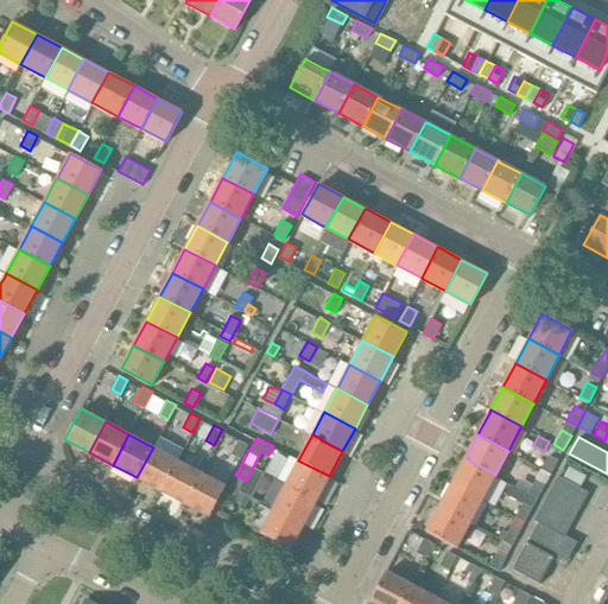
[(241,458),(248,444),(239,439),(232,452),(241,458)]
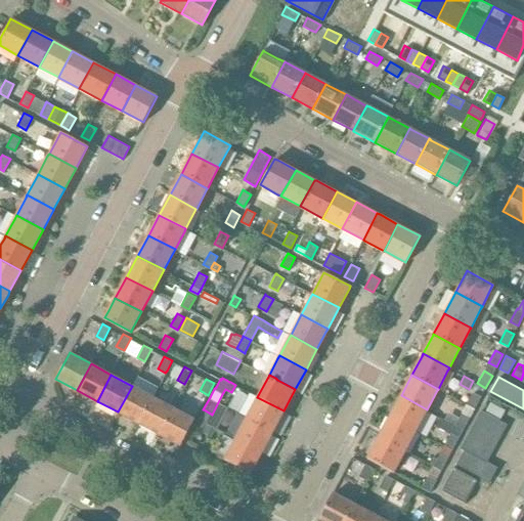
[(139,423),(153,397),(132,386),(118,411),(139,423)]
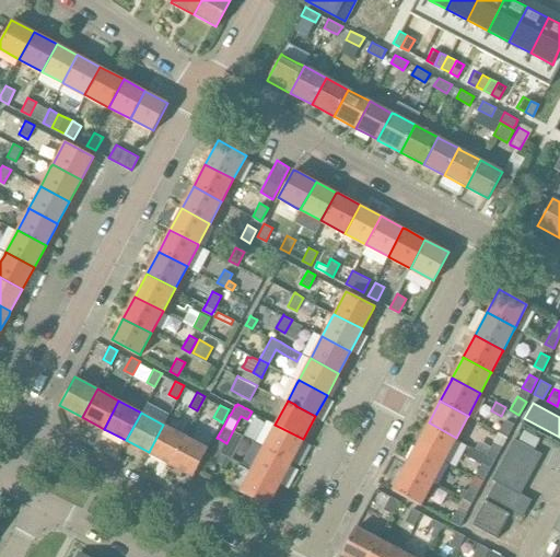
[(504,418),(498,431),(506,437),(513,424),(504,418)]
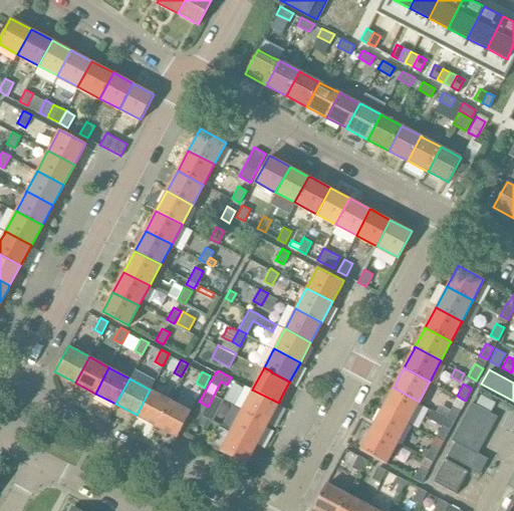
[(392,391),(382,409),(408,423),(417,405),(419,402),(394,388),(392,391)]
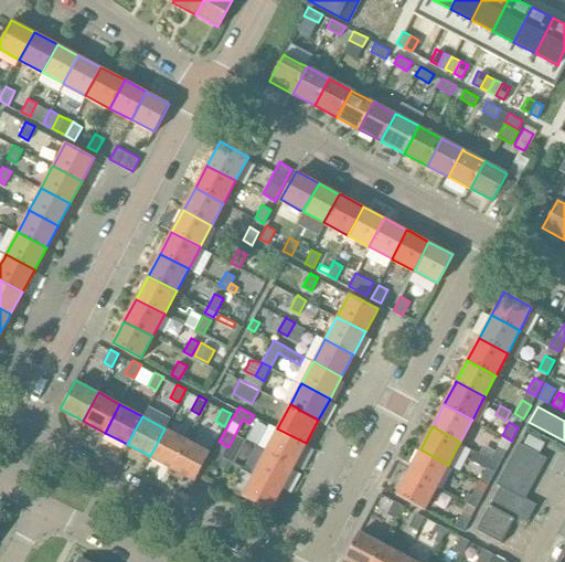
[(164,428),(150,456),(171,467),(185,441),(185,439),(164,428)]
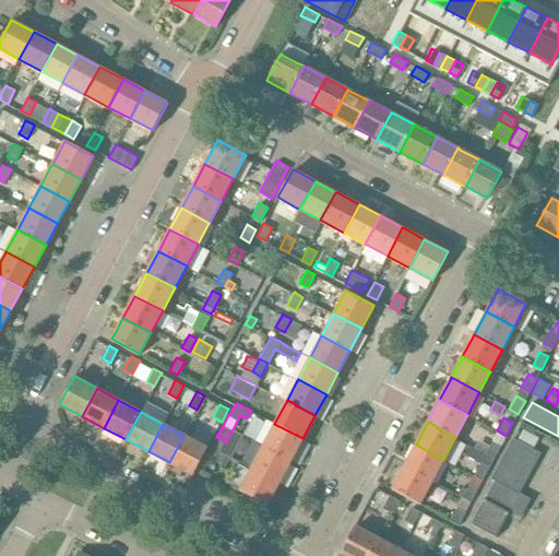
[(274,424),(264,442),(293,458),(296,450),(302,438),(274,424)]
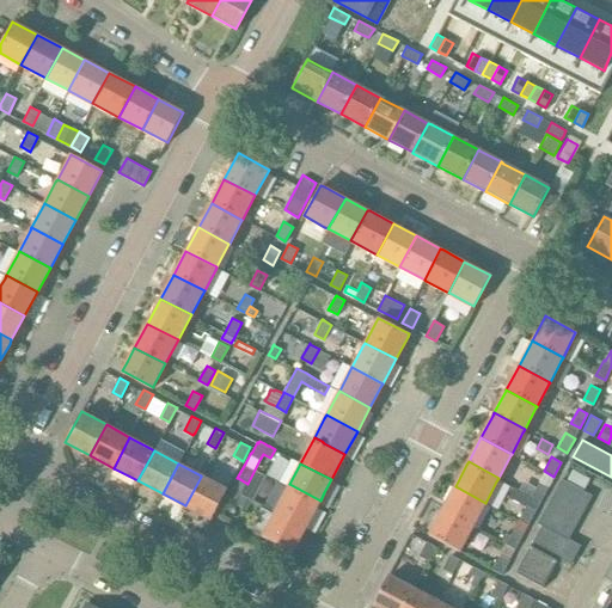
[(585,490),(591,478),(573,467),(567,480),(562,478),(538,523),(542,524),(532,542),(570,564),(581,545),(569,538),(592,495),(585,490)]
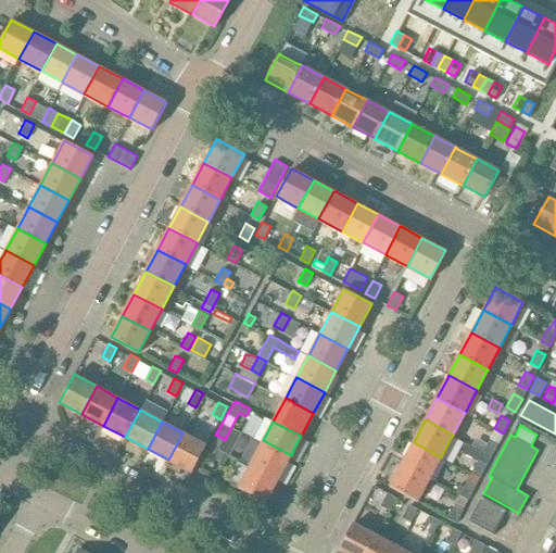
[(182,434),(168,460),(169,461),(191,473),(196,464),(197,463),(206,444),(205,444),(185,434),(182,432),(182,434)]
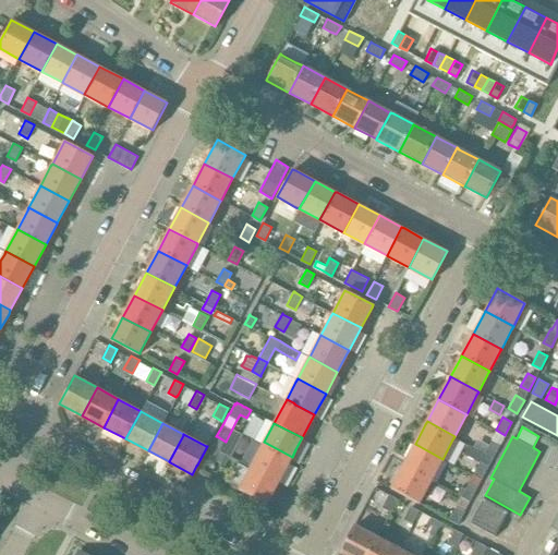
[(488,444),(484,451),(493,457),(499,444),(490,439),(488,444)]
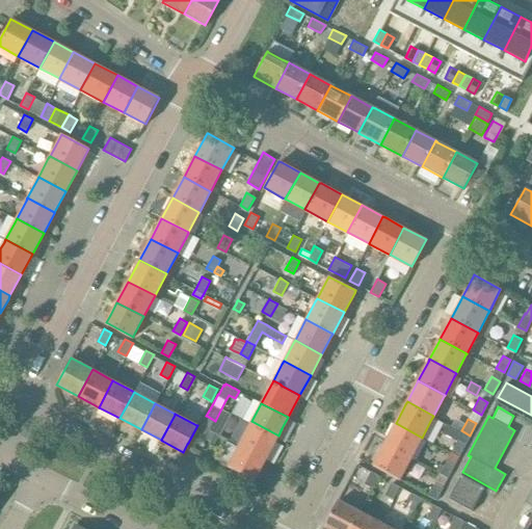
[(251,421),(239,445),(265,459),(278,435),(251,421)]
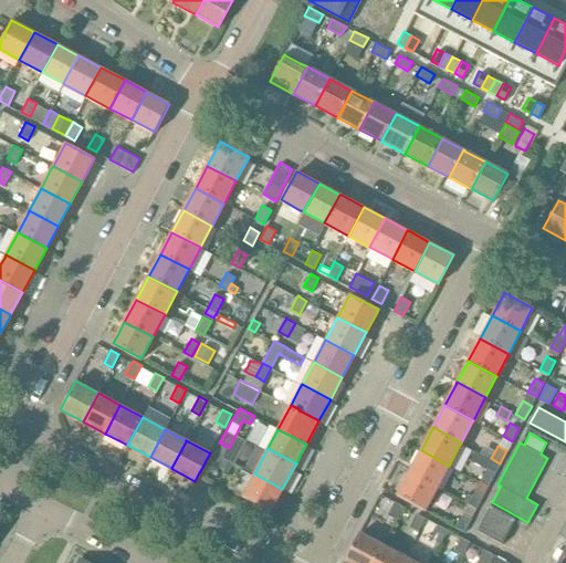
[(421,450),(409,471),(438,487),(449,466),(421,450)]
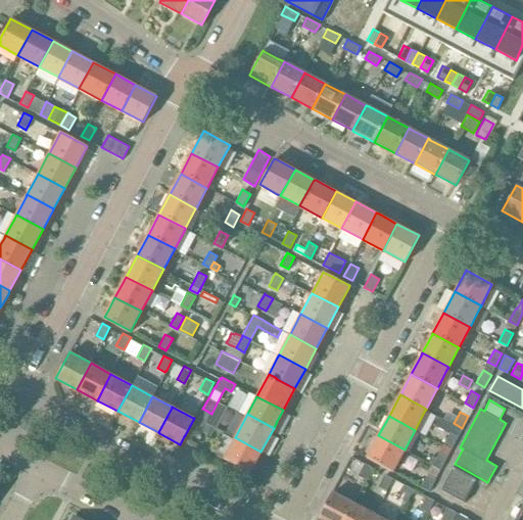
[(439,416),(435,424),(449,431),(454,423),(443,418),(439,416)]
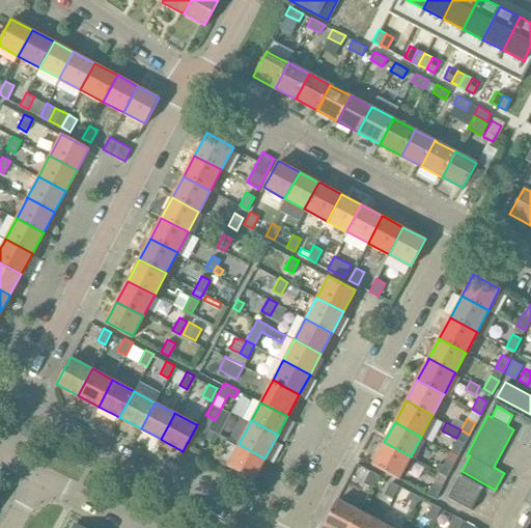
[(202,423),(196,437),(203,441),(204,440),(204,438),(203,437),(208,427),(202,423)]
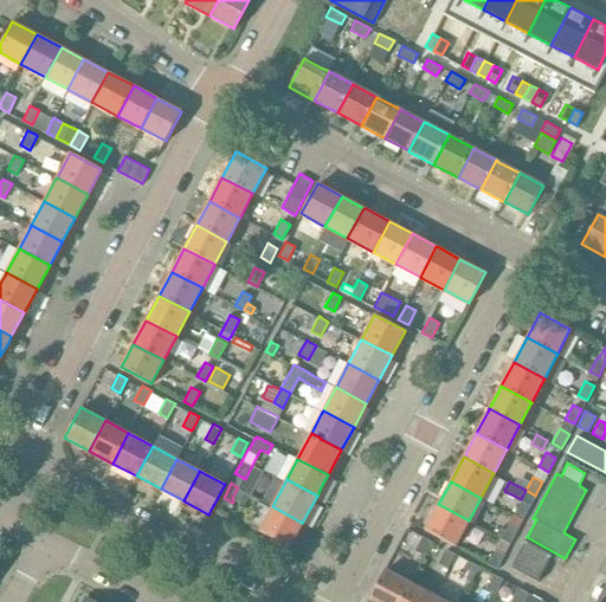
[(526,490),(521,499),(530,505),(535,496),(526,490)]
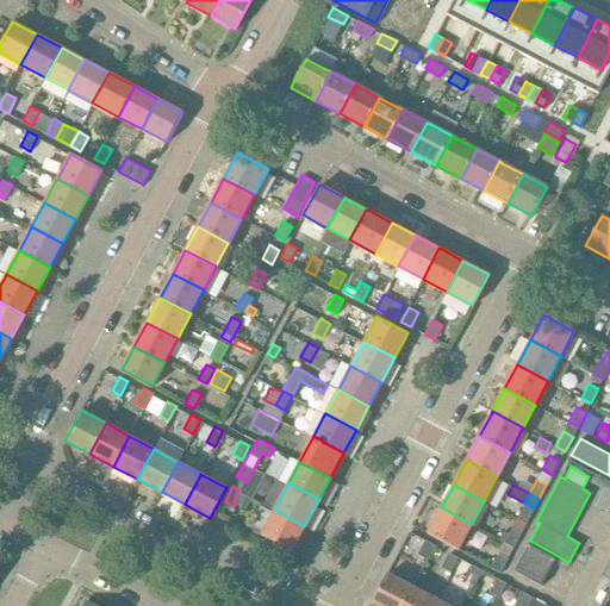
[(524,503),(516,518),(526,523),(534,508),(524,503)]
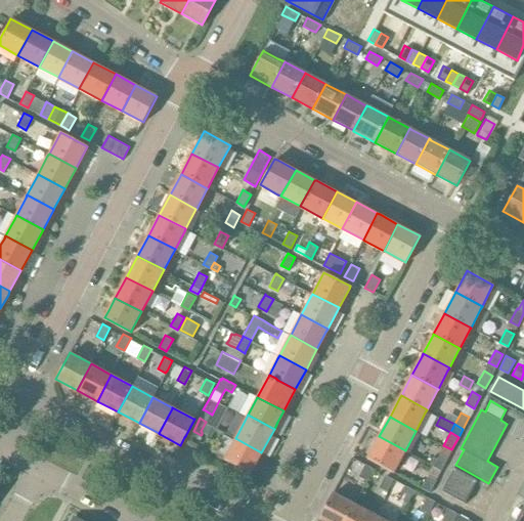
[(379,436),(367,458),(394,472),(394,471),(405,450),(379,436)]
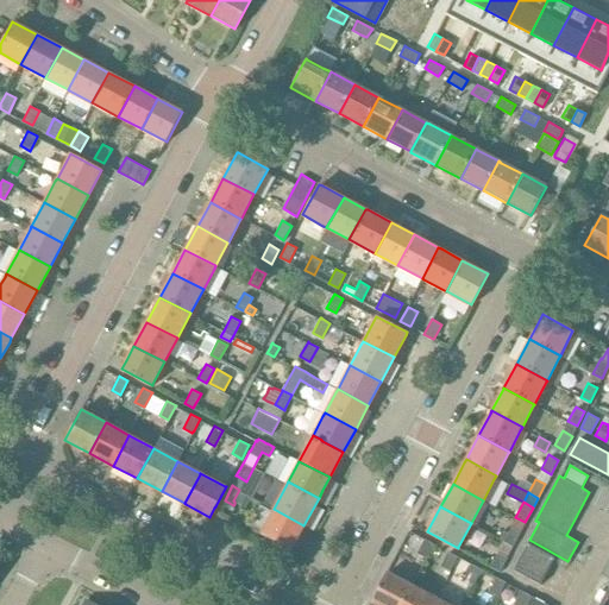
[(274,509),(261,533),(292,549),(292,548),(303,525),(274,509)]
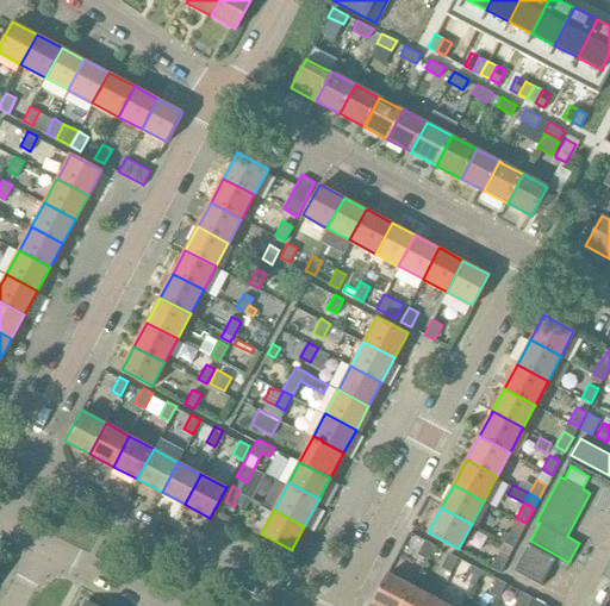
[(508,532),(503,541),(514,547),(521,532),(511,526),(508,532)]
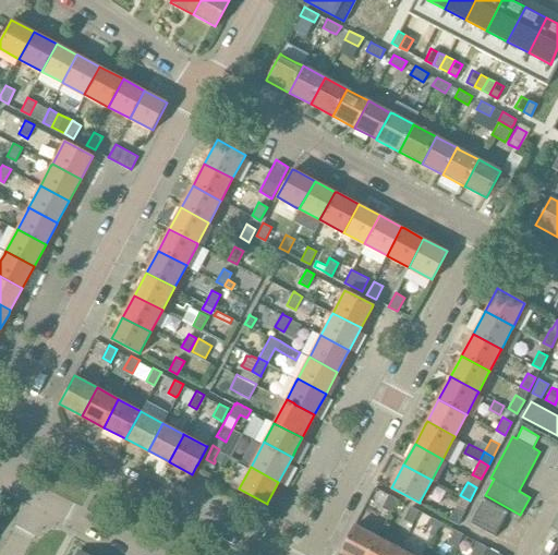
[(385,501),(383,507),(390,511),(398,498),(389,494),(385,501)]
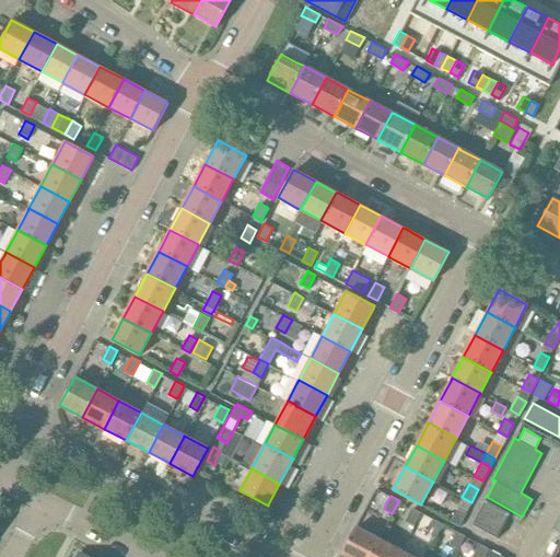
[(497,537),(510,513),(486,500),(473,524),(497,537)]
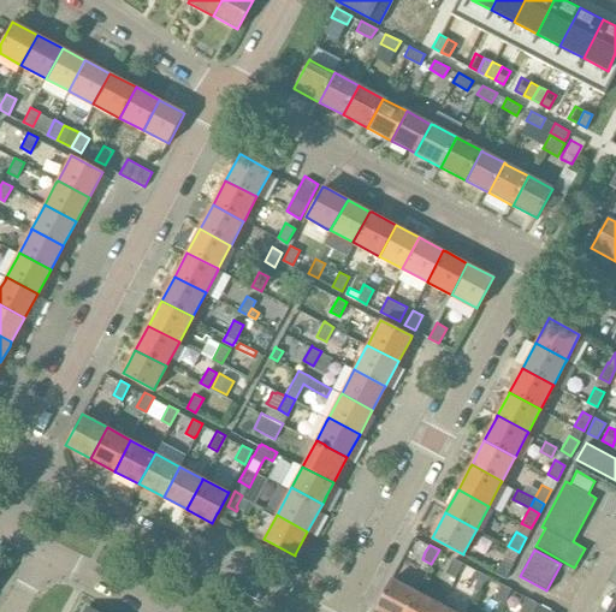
[(455,577),(462,563),(462,562),(454,557),(445,571),(455,577)]
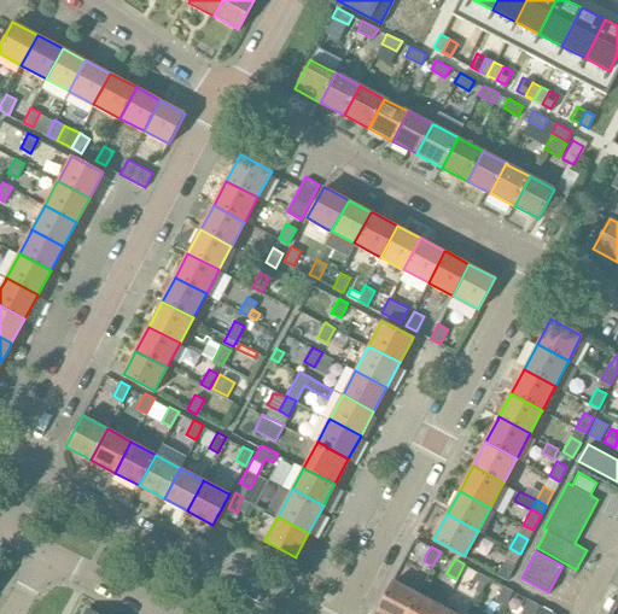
[(505,559),(496,573),(506,579),(514,563),(505,559)]
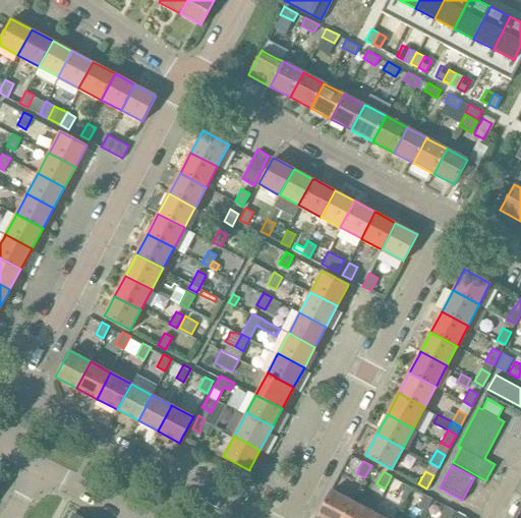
[(406,499),(412,487),(412,486),(404,482),(398,495),(406,499)]
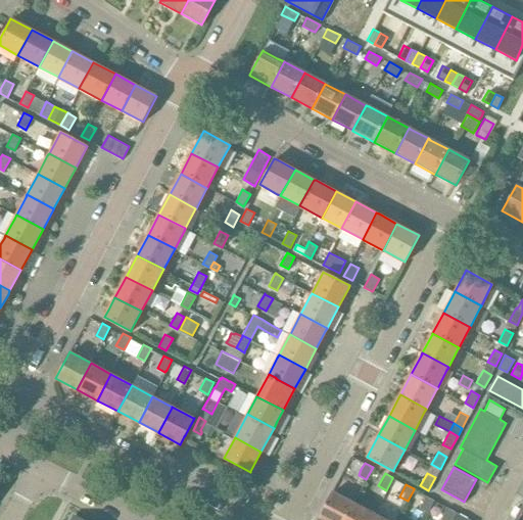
[(332,491),(318,517),(320,518),(323,519),(343,519),(352,503),(332,491)]
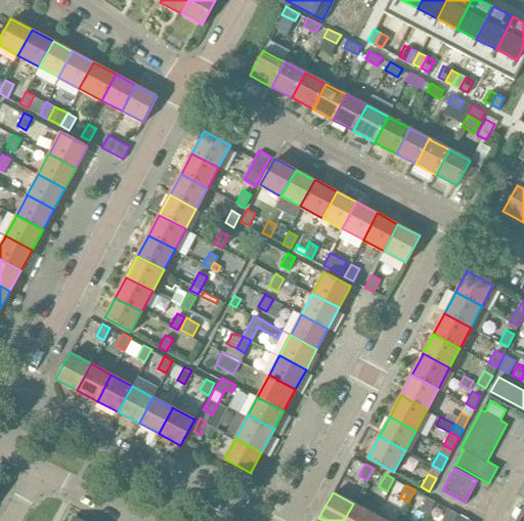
[(429,513),(435,501),(427,496),(421,509),(429,513)]
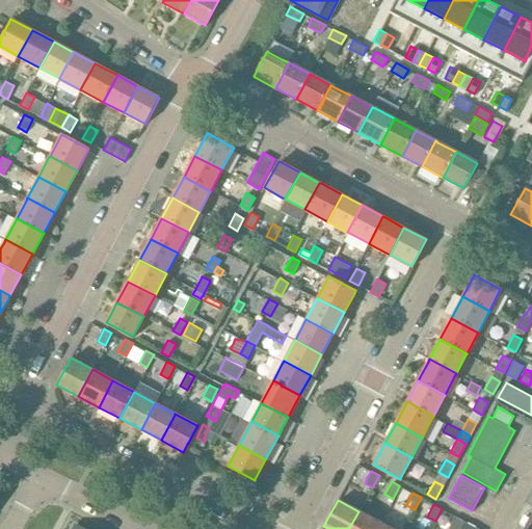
[(358,511),(349,528),(374,528),(379,522),(361,512),(358,511)]
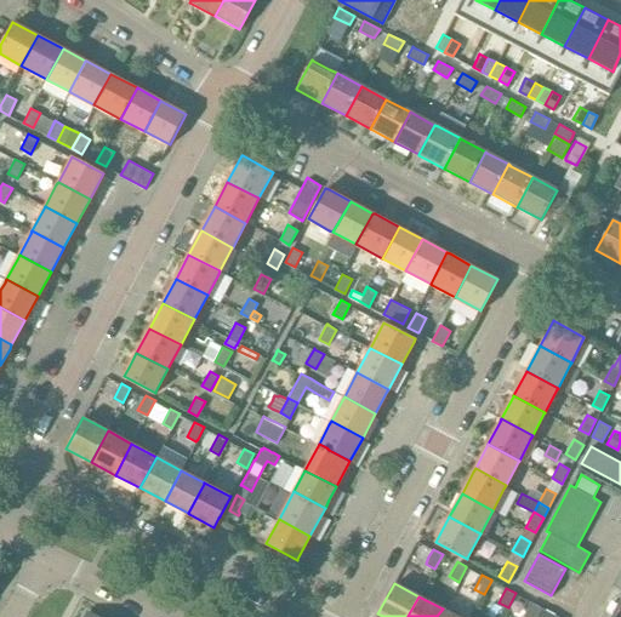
[(525,616),(534,616),(540,606),(530,600),(523,616),(525,616)]
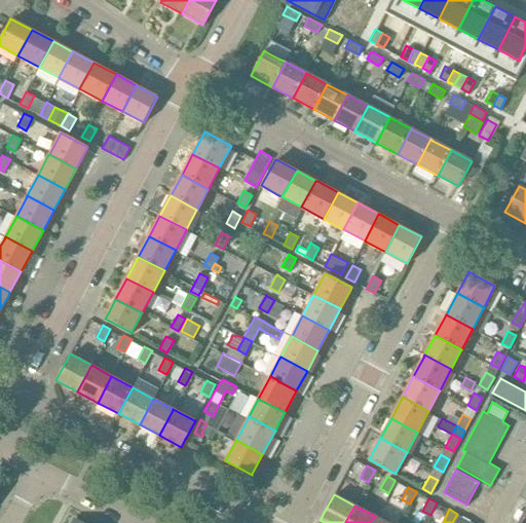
[(475,522),(457,514),(452,522),(475,522)]
